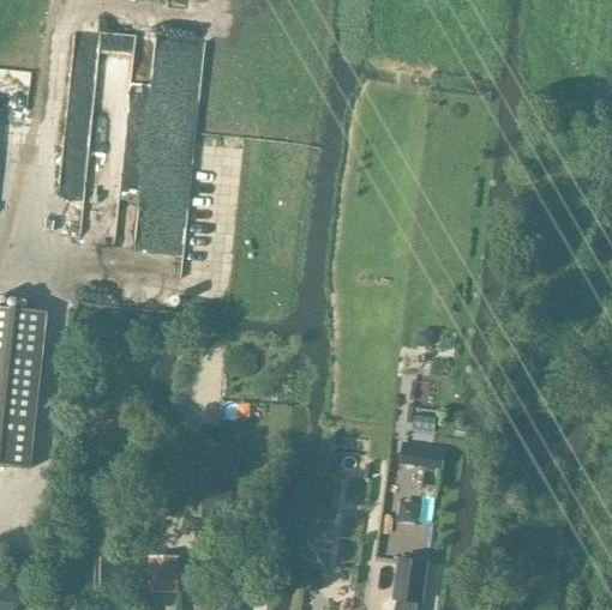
[(0,305),(0,464),(31,467),(47,310),(0,305)]
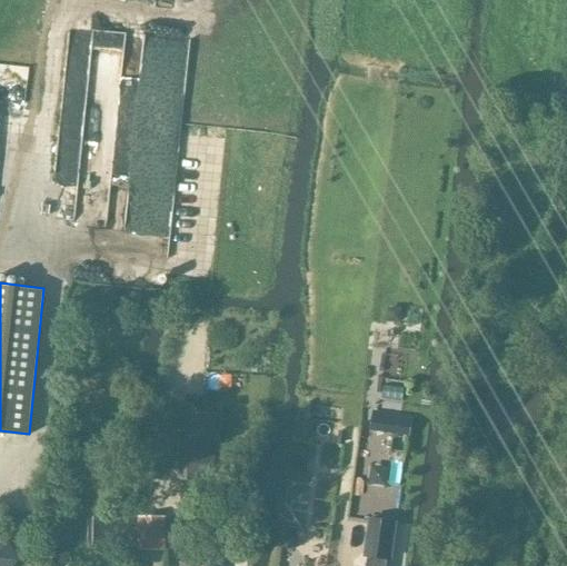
[(207,479),(209,438),(212,409),(183,409),(181,436),(178,477),(207,479)]
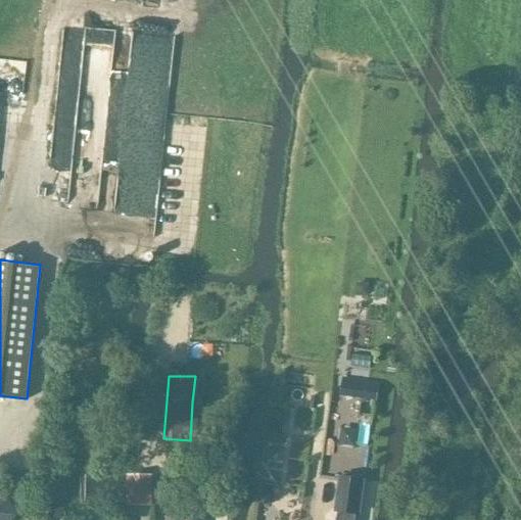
[(341,474),(336,509),(338,509),(340,509),(358,512),(361,512),(366,478),(341,474)]
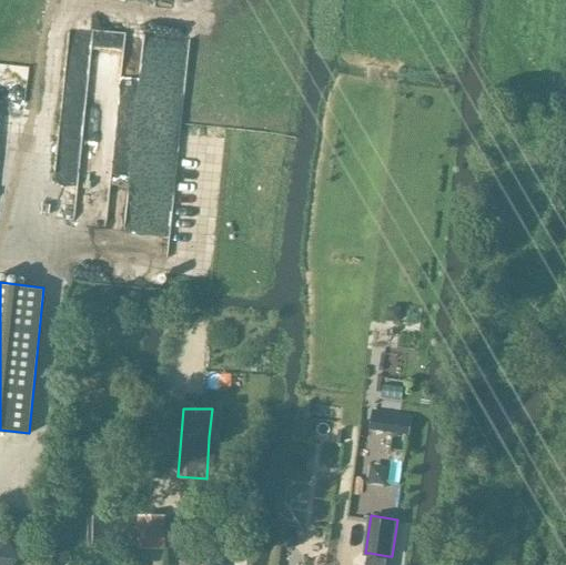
[(138,517),(138,547),(164,548),(165,517),(138,517)]
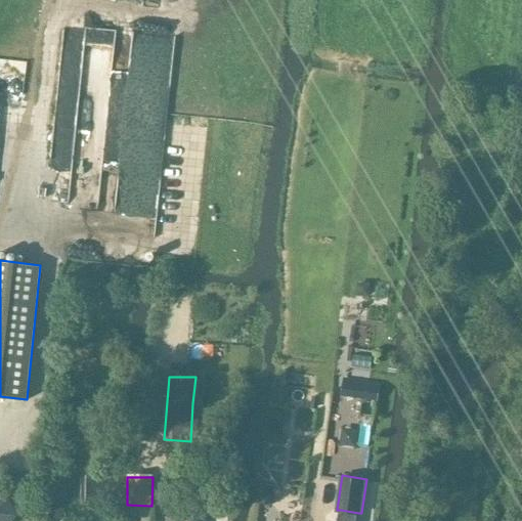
[(358,513),(341,510),(339,520),(357,520),(358,515),(358,513)]
